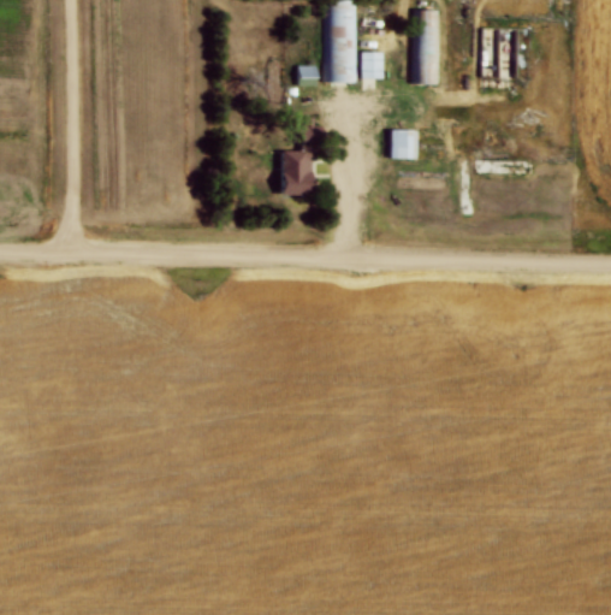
[(328,1),(357,1),(357,81),(328,81),(328,1)]
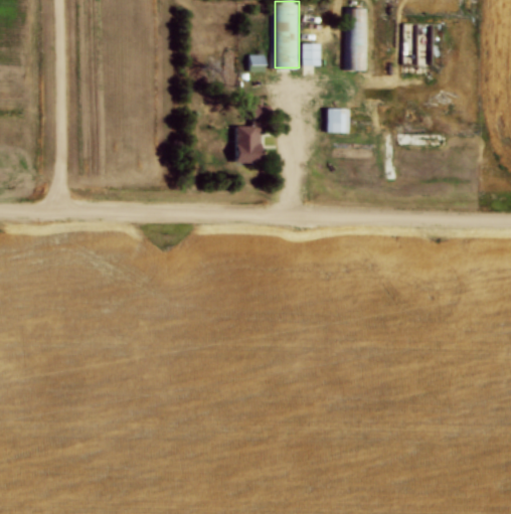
[(349,8),(368,9),(368,68),(349,68),(349,8)]
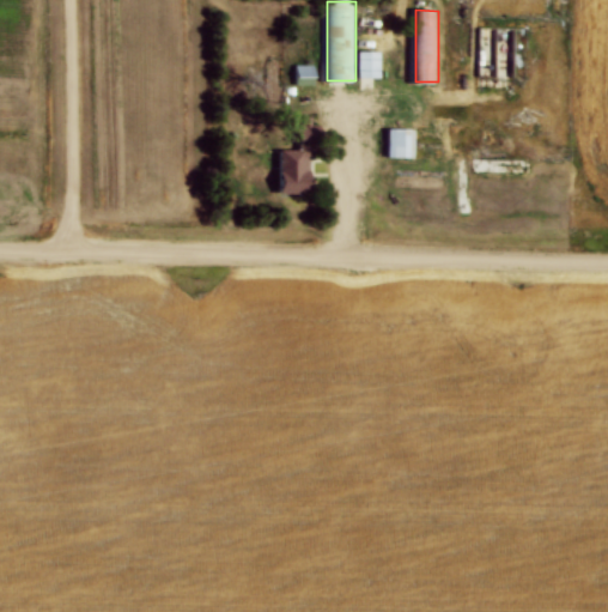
[(360,53),(383,53),(383,77),(360,77),(360,53)]
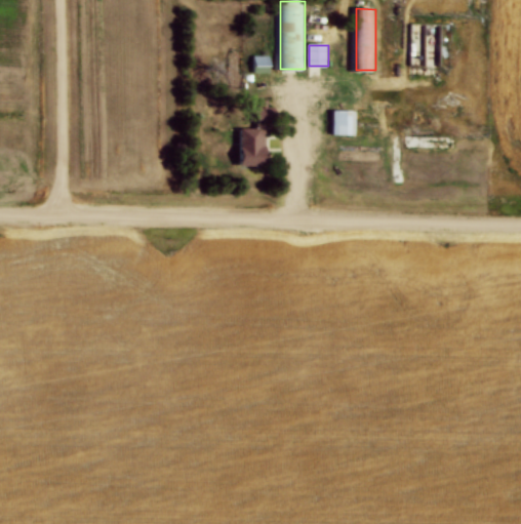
[(255,55),(271,55),(271,70),(255,70),(255,55)]
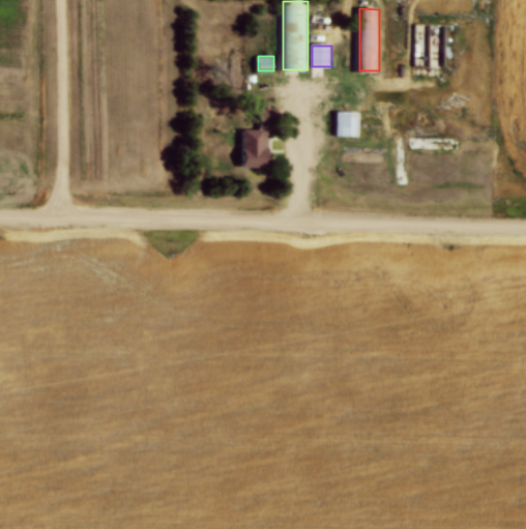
[(339,112),(359,112),(359,134),(338,134),(339,112)]
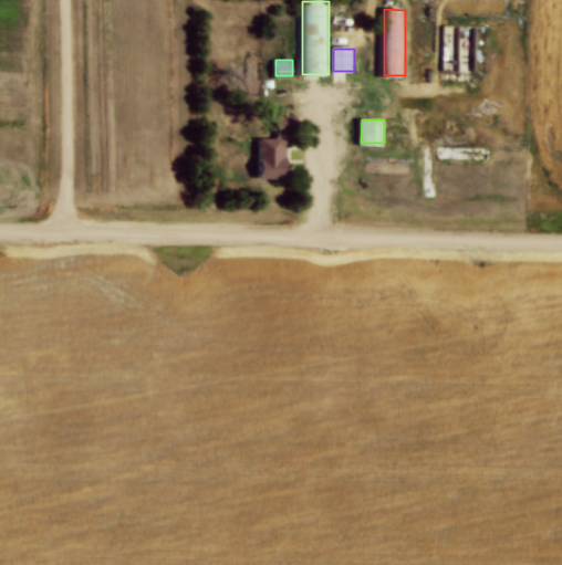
[(261,137),(291,138),(291,148),(288,148),(287,178),(261,178),(261,137)]
